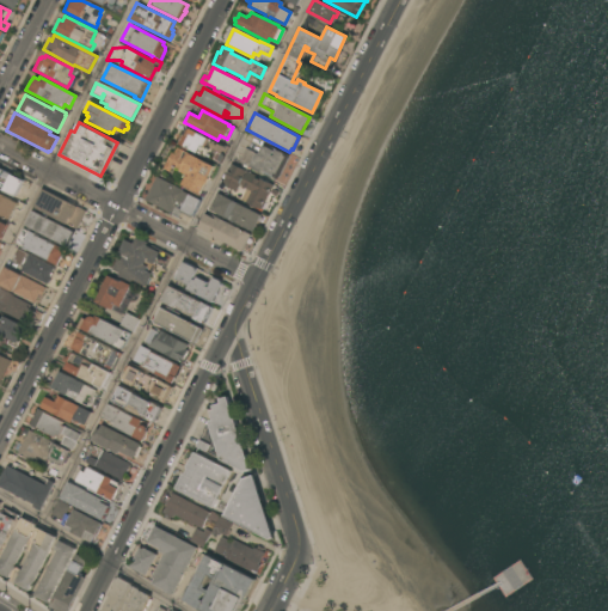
[(207,138),(202,146),(198,145),(195,153),(177,144),(180,134),(183,135),(186,128),(207,138)]
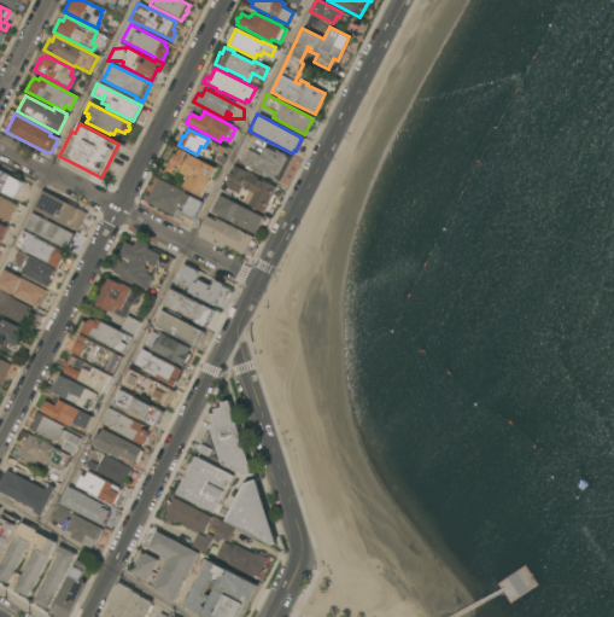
[(279,181),(275,179),(275,180),(239,162),(246,149),(258,155),(263,146),(275,151),(273,156),(274,157),(278,151),(286,155),(286,153),(291,156),(279,181)]
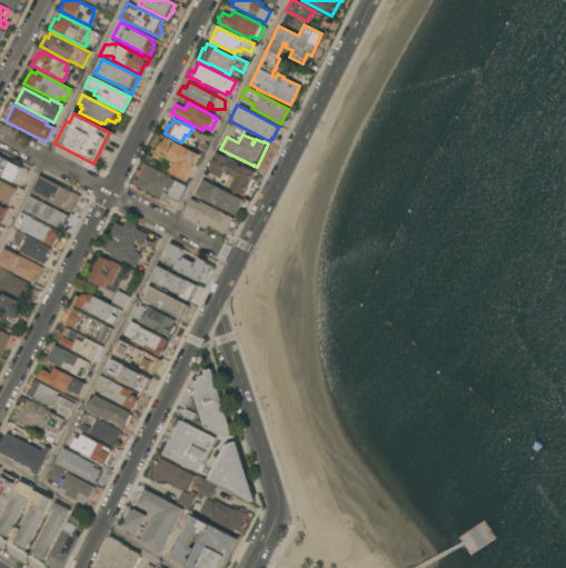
[(197,155),(192,165),(192,166),(190,170),(189,170),(184,181),(168,173),(169,172),(167,171),(171,162),(165,159),(166,157),(159,153),(156,159),(155,159),(155,160),(151,158),(151,157),(150,156),(158,141),(159,142),(162,137),(197,155)]
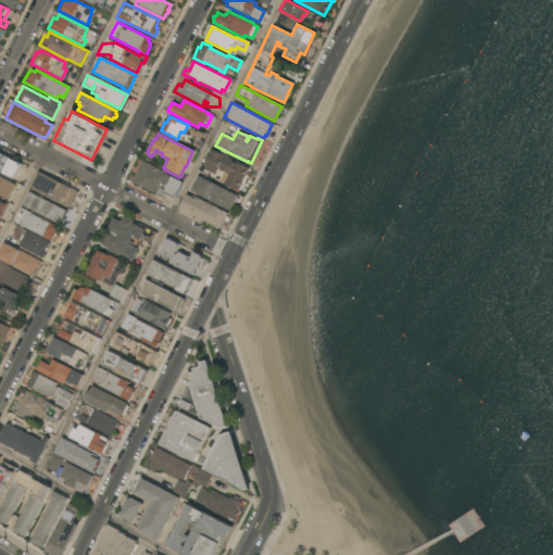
[(213,173),(208,171),(208,172),(212,174),(210,180),(202,176),(205,169),(200,166),(209,148),(222,154),(213,173)]
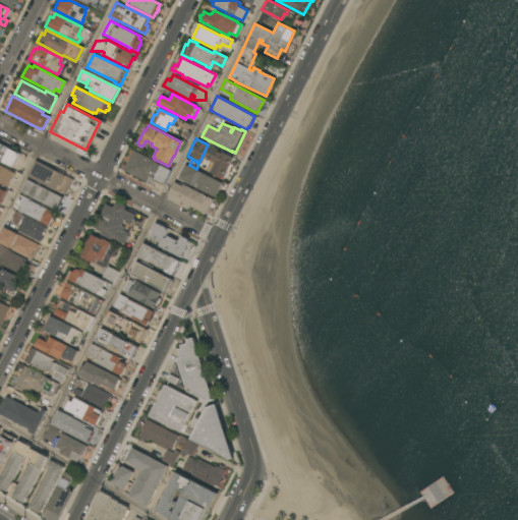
[(0,143),(18,153),(11,166),(0,161),(0,143)]
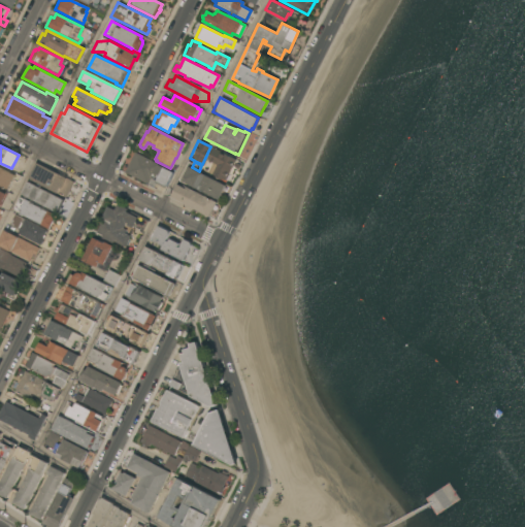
[(224,180),(207,172),(212,162),(209,161),(208,163),(206,161),(206,160),(206,159),(211,146),(223,152),(222,153),(234,159),(224,180)]
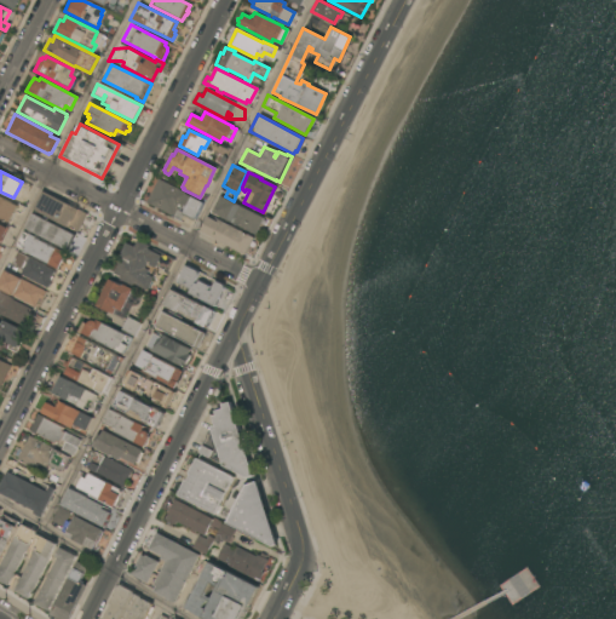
[(202,202),(193,221),(180,213),(185,206),(180,204),(173,217),(144,201),(156,178),(202,202)]
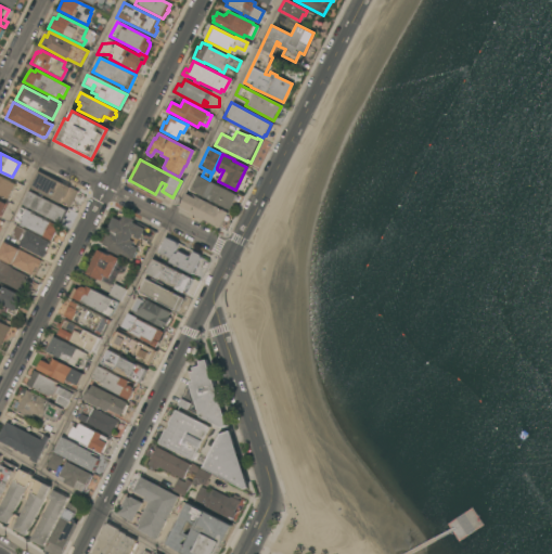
[(76,191),(67,207),(28,187),(36,170),(76,191)]
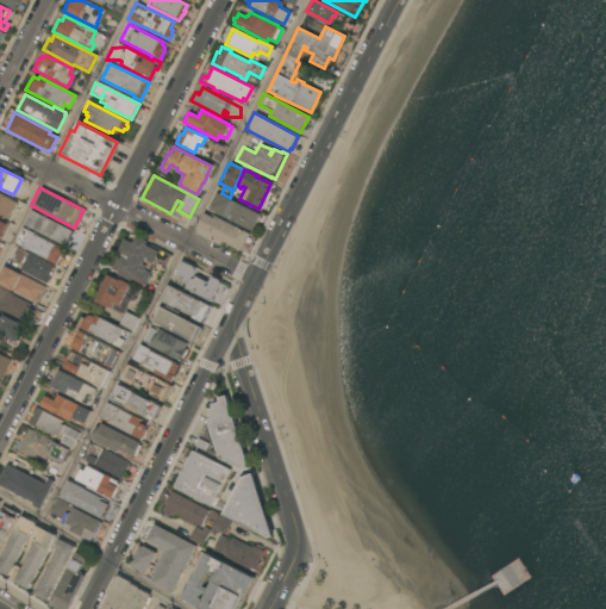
[(207,209),(216,192),(258,213),(250,230),(207,209)]
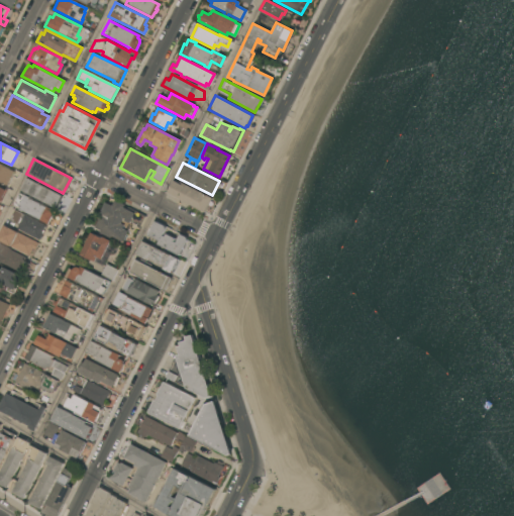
[(0,164),(13,171),(6,185),(0,182),(0,187),(5,190),(0,201),(0,164)]
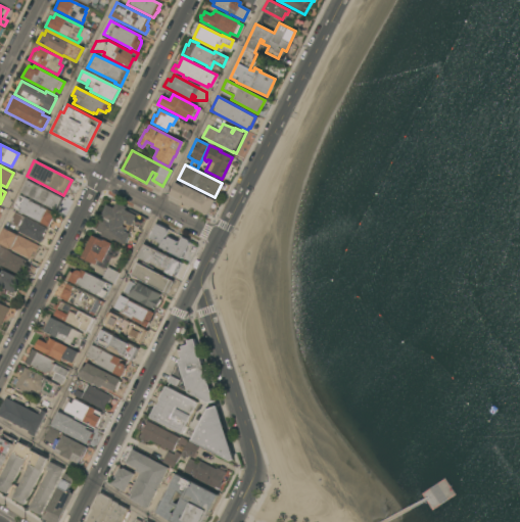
[(62,198),(56,210),(19,192),(26,180),(62,198)]
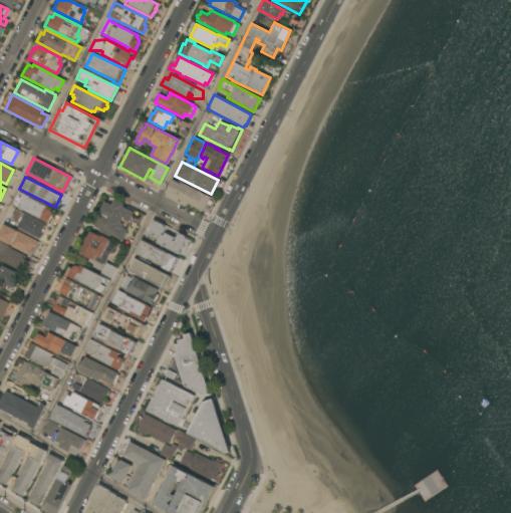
[(165,192),(172,179),(179,183),(180,181),(210,197),(202,211),(165,192)]
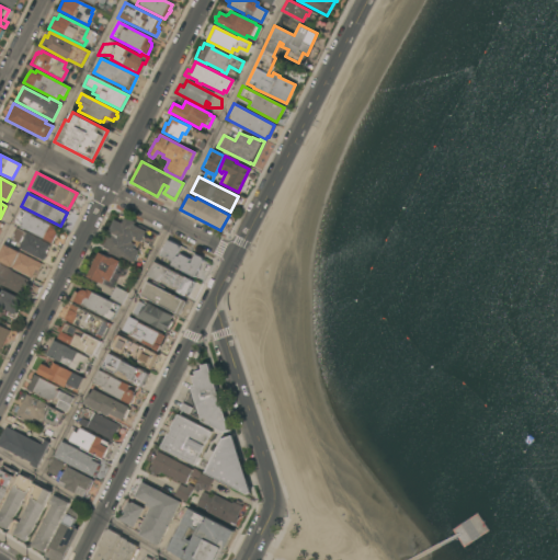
[(25,212),(25,210),(32,214),(31,215),(49,225),(49,224),(58,228),(52,242),(12,223),(20,208),(25,212)]
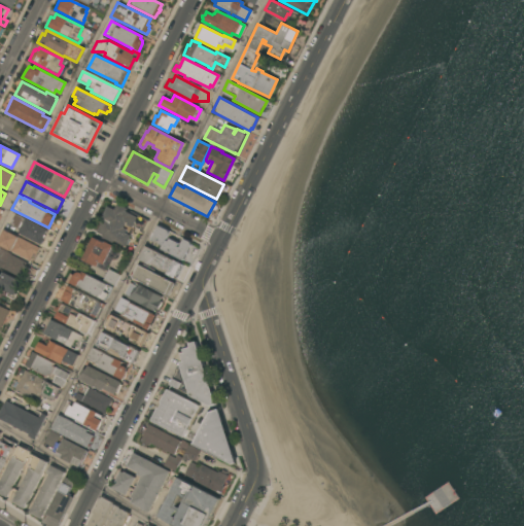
[(102,220),(99,219),(106,206),(113,209),(116,203),(127,208),(125,211),(128,212),(129,211),(147,220),(141,231),(132,225),(128,234),(130,235),(124,246),(112,240),(111,243),(101,237),(102,235),(96,232),(102,220)]
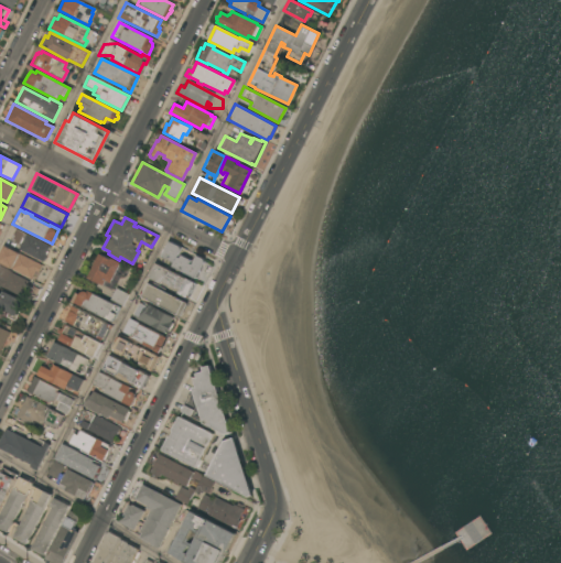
[(17,249),(19,245),(9,239),(14,228),(49,246),(45,250),(47,251),(44,257),(45,257),(44,259),(43,259),(42,262),(17,249)]
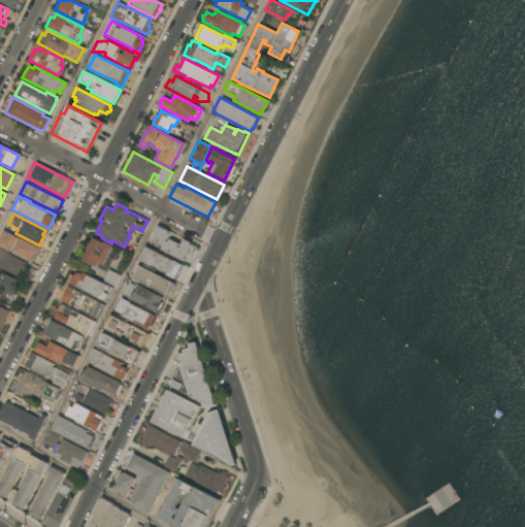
[(160,249),(162,245),(150,239),(157,225),(167,230),(168,231),(168,232),(168,234),(165,240),(167,241),(168,238),(177,243),(176,246),(178,248),(183,238),(191,242),(182,260),(160,249)]
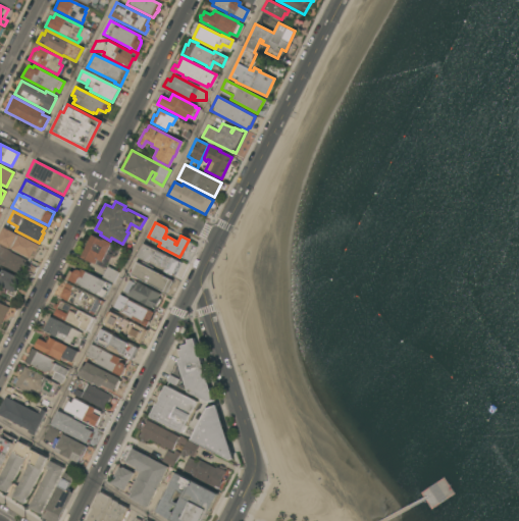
[(38,245),(34,252),(32,251),(28,258),(0,244),(0,233),(3,227),(16,233),(38,245)]
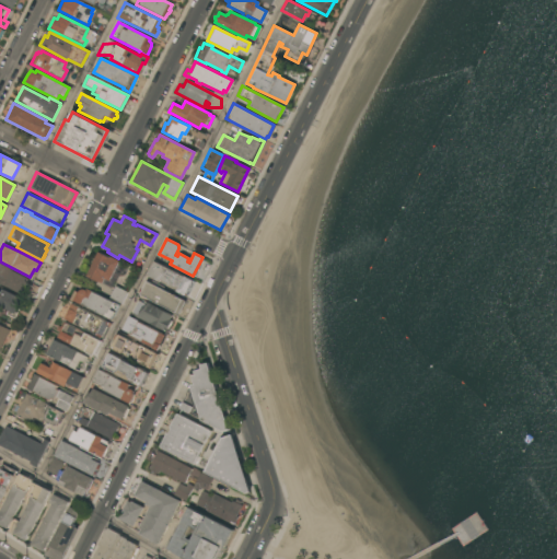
[(97,252),(109,257),(111,256),(118,260),(117,261),(119,264),(116,270),(115,269),(109,280),(104,278),(101,283),(97,281),(97,282),(85,276),(97,252)]
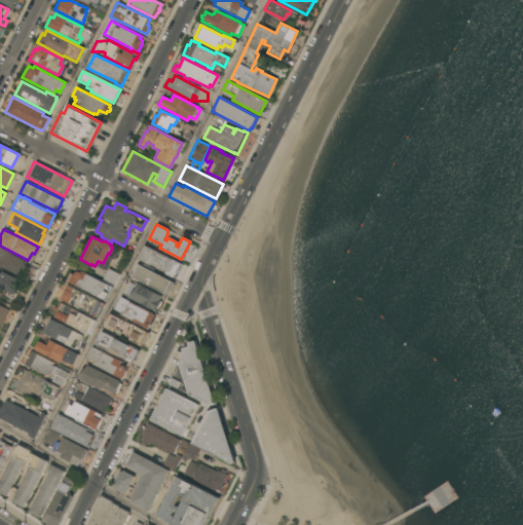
[(180,263),(173,277),(163,273),(165,270),(149,262),(148,264),(137,258),(144,245),(180,263)]
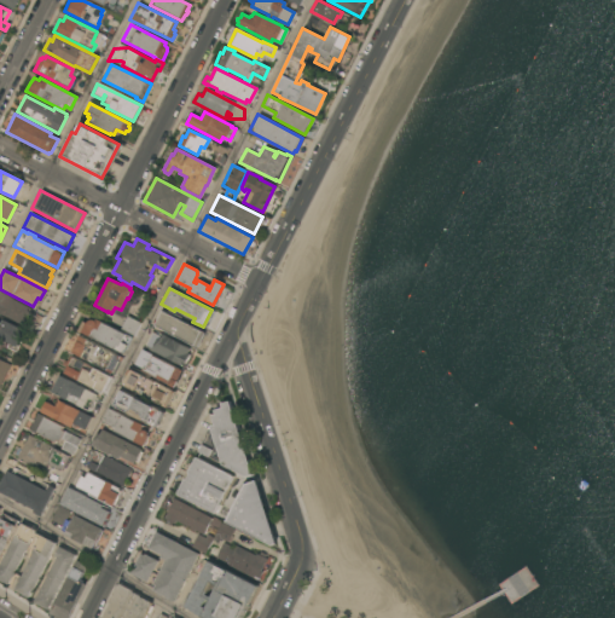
[(11,296),(10,298),(30,307),(25,316),(29,317),(24,327),(0,315),(0,316),(0,292),(11,296)]
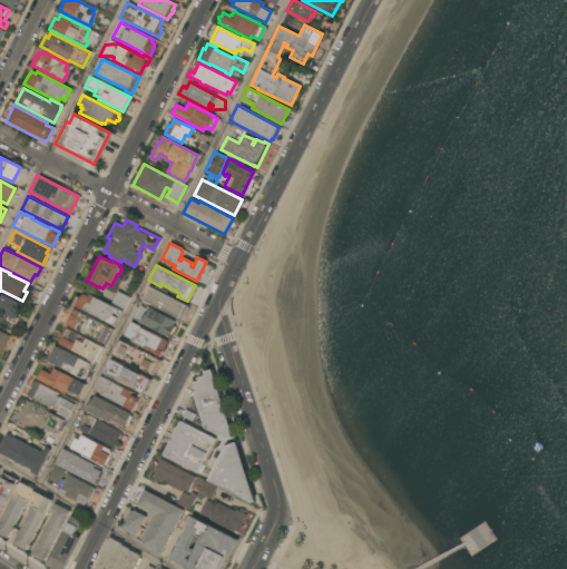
[(142,300),(148,286),(153,287),(154,285),(165,292),(164,294),(188,306),(181,320),(142,300)]
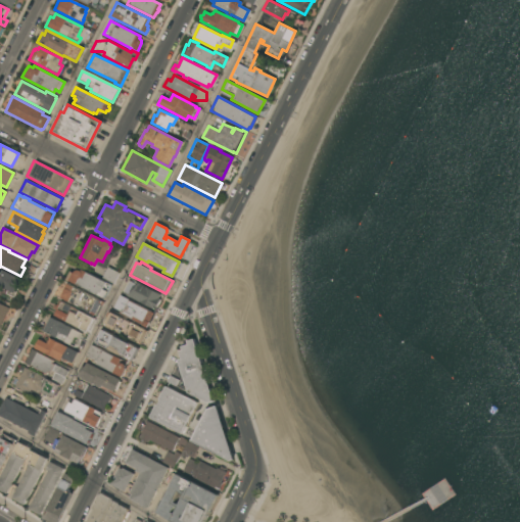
[(117,272),(112,283),(101,278),(106,267),(117,272)]
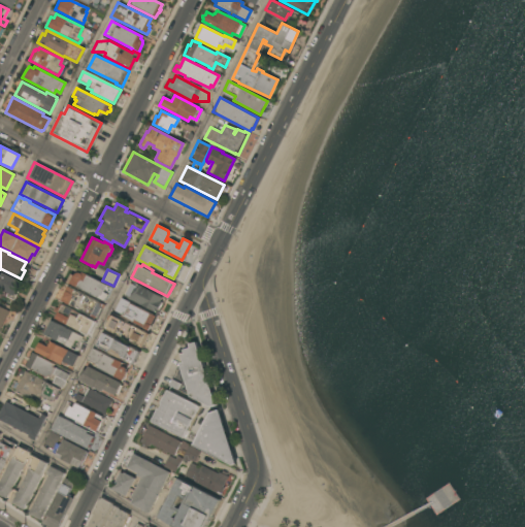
[(0,271),(21,282),(15,291),(18,291),(13,300),(4,295),(6,292),(0,289),(0,271)]
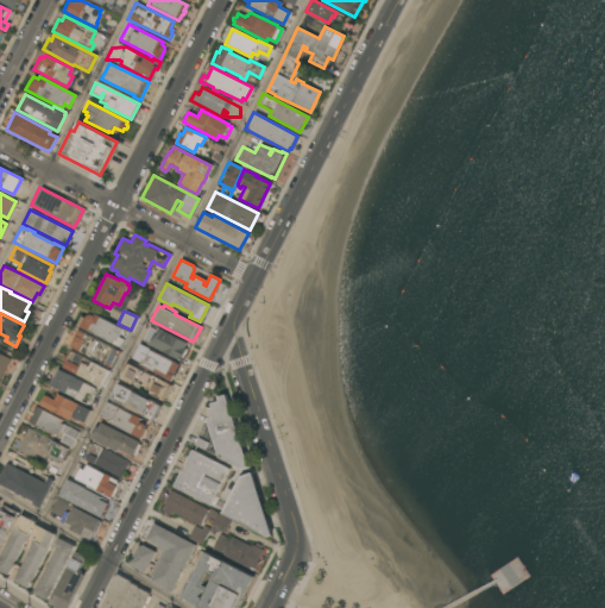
[(76,325),(81,315),(84,318),(84,315),(86,315),(87,314),(88,314),(90,314),(93,314),(93,313),(128,332),(123,344),(121,343),(119,348),(76,325)]
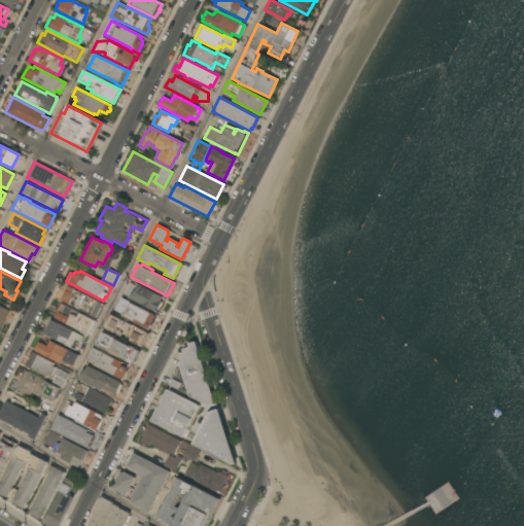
[(128,297),(129,297),(123,294),(129,282),(135,285),(136,284),(161,296),(159,300),(162,301),(155,312),(128,297)]
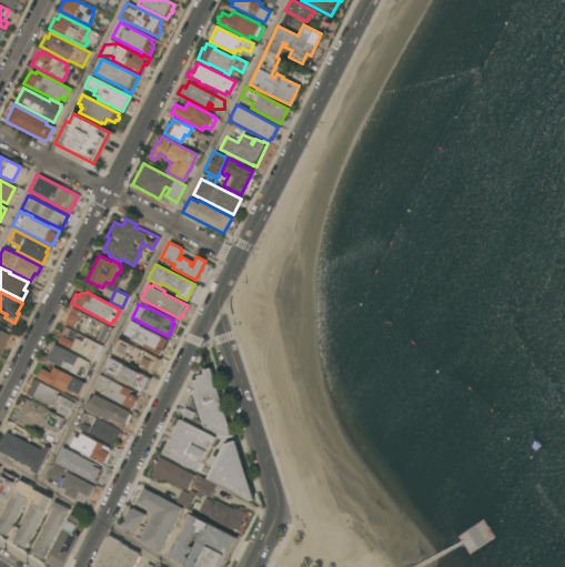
[(66,323),(69,316),(68,316),(72,307),(110,327),(102,342),(66,323)]
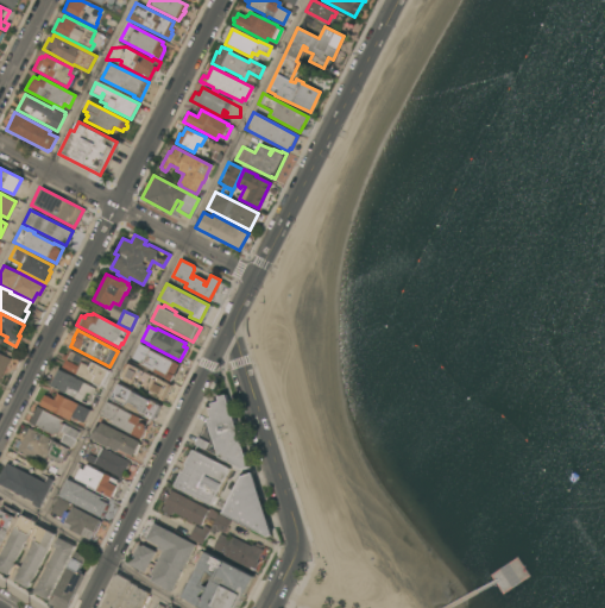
[(150,349),(150,350),(174,362),(176,362),(177,362),(177,363),(177,364),(178,364),(176,370),(174,375),(170,381),(164,378),(165,377),(139,364),(140,362),(132,358),(139,343),(150,349)]
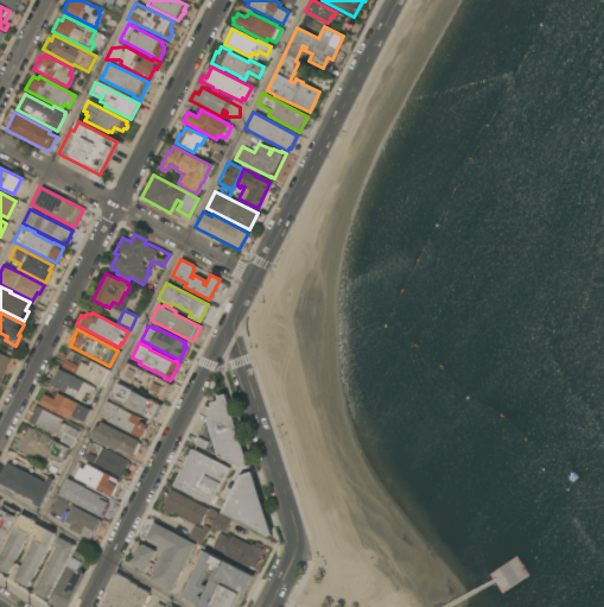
[(101,370),(107,373),(101,385),(91,381),(62,366),(64,360),(59,358),(62,354),(64,355),(68,349),(102,367),(101,370)]
